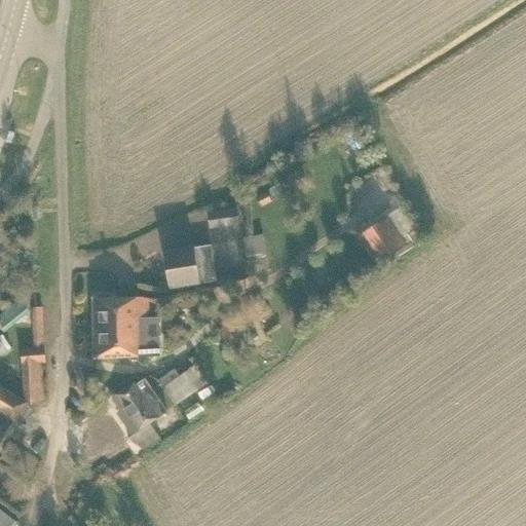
[(238,209),(209,213),(211,228),(240,224),(238,209)]
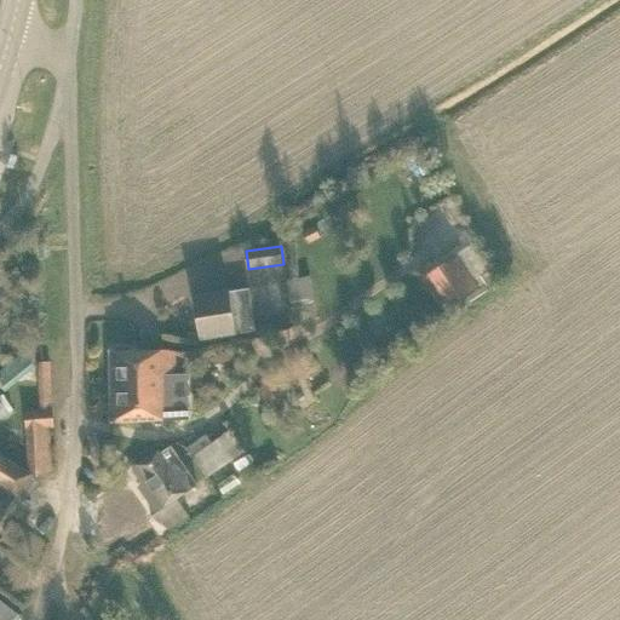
[(457,253),(422,277),(443,311),(480,288),(457,253)]
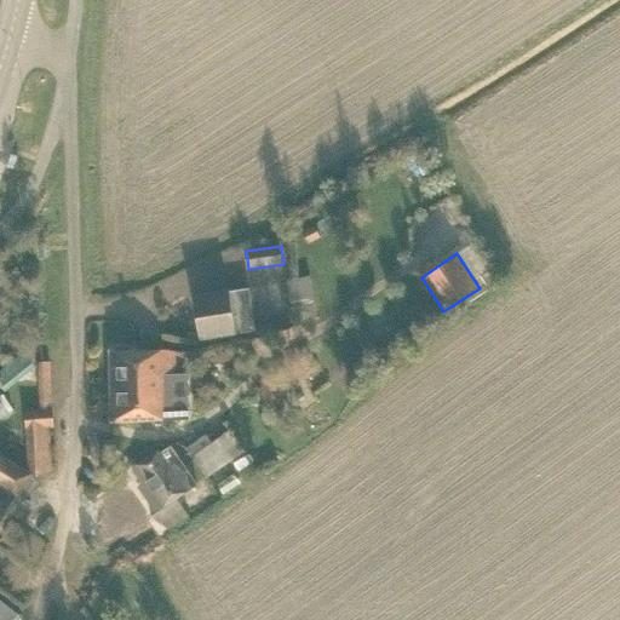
[(293,322),(317,319),(310,275),(286,280),(293,322)]
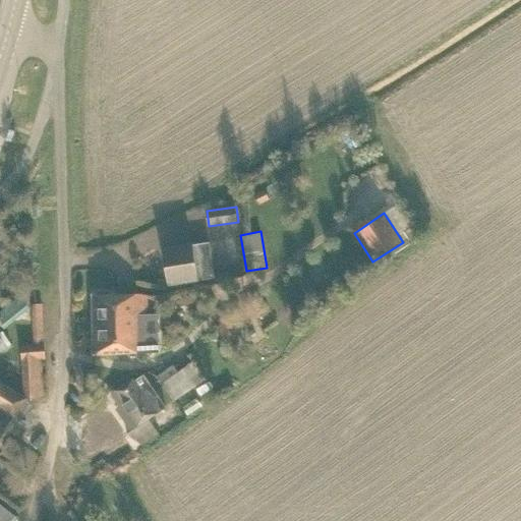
[(192,244),(164,248),(169,285),(215,279),(210,242),(192,245),(192,244)]
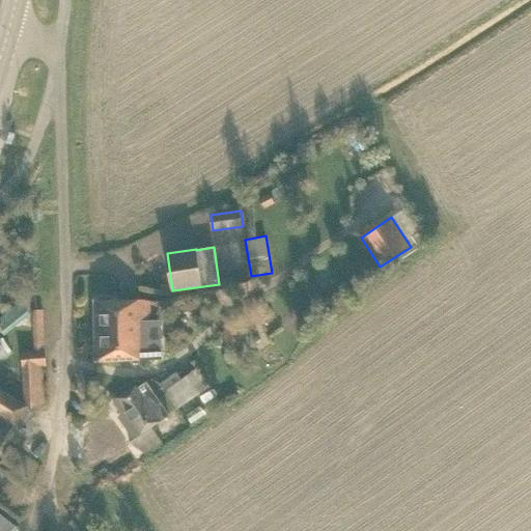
[(140,300),(94,301),(95,361),(141,359),(141,360),(162,359),(162,320),(140,322),(140,300)]
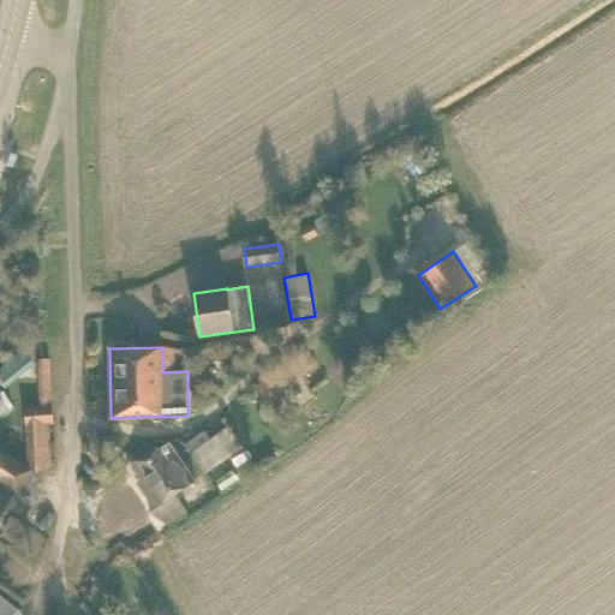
[(0,395),(0,416),(10,410),(0,395)]
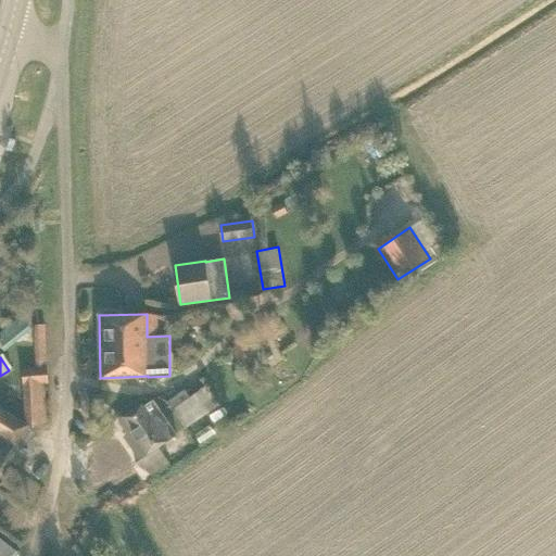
[(0,468),(1,467),(0,466),(0,465),(2,462),(3,463),(14,445),(16,446),(29,426),(46,425),(45,386),(48,386),(48,369),(24,369),(25,422),(0,406),(0,468)]
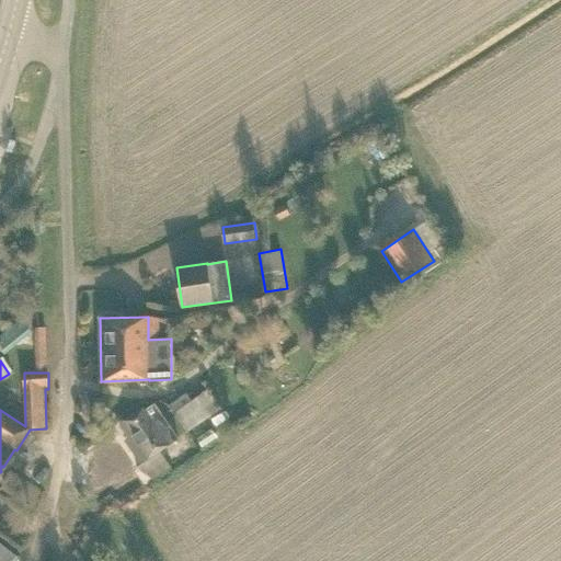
[(187,432),(221,408),(208,389),(174,413),(187,432)]
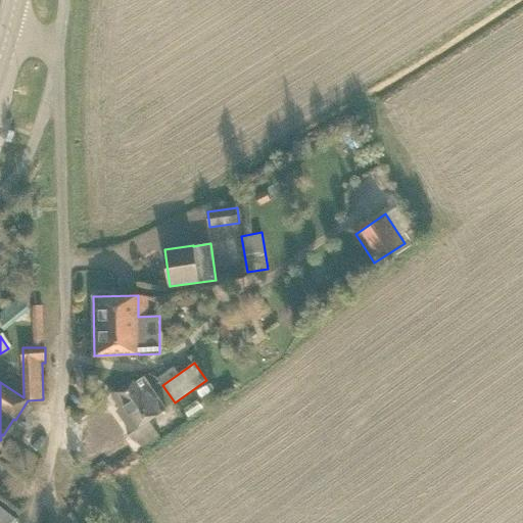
[(113,396),(121,407),(124,405),(139,428),(167,410),(144,377),(136,383),(134,380),(115,392),(116,394),(113,396)]
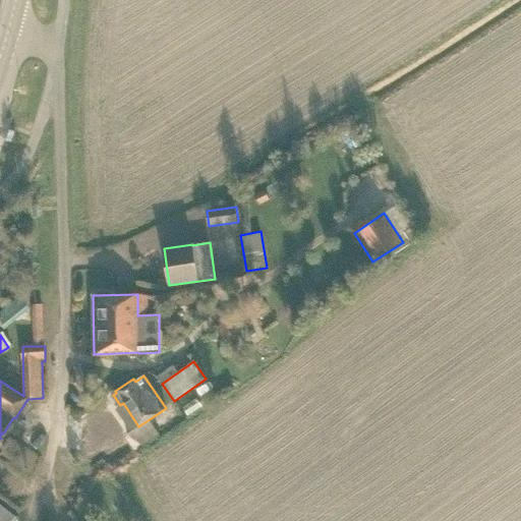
[(197,398),(183,407),(189,415),(203,406),(197,398)]
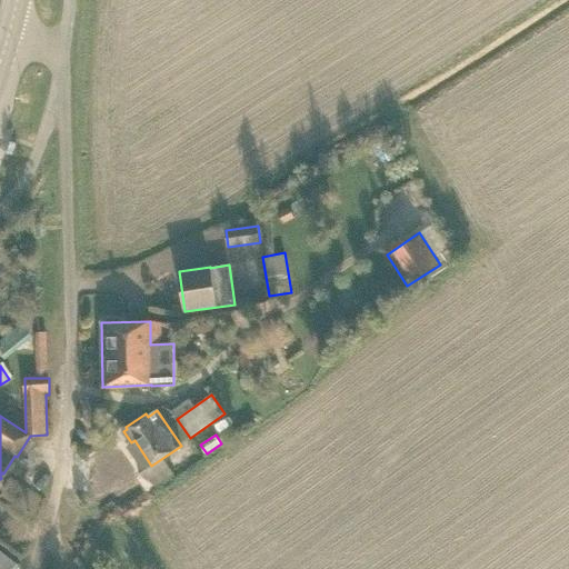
[(0,568),(2,567),(5,568),(16,568),(19,566),(0,550),(0,568)]
